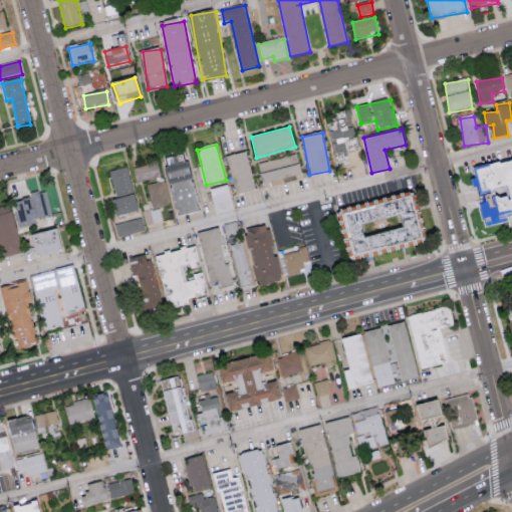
[(255,190),(246,151),(227,156),(236,194),(255,190)]
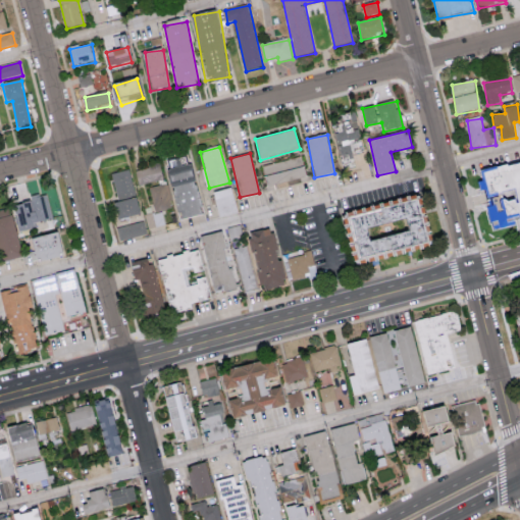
[(519,224),(496,230),(490,214),(488,206),(490,206),(494,205),(492,200),(491,197),(499,196),(499,190),(490,192),(486,192),(480,165),(489,162),(519,155),(519,224)]
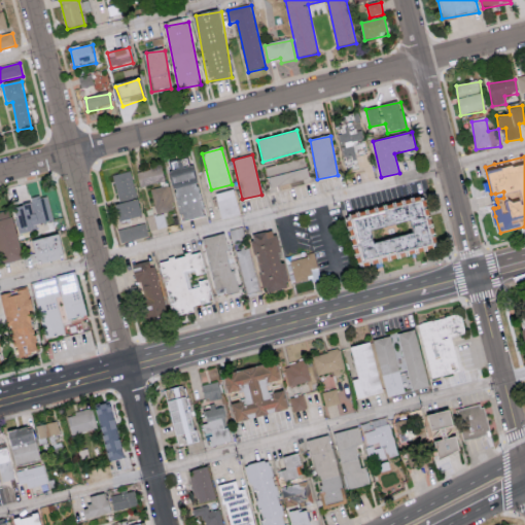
[(310,179),(305,160),(266,168),(271,188),(310,179)]
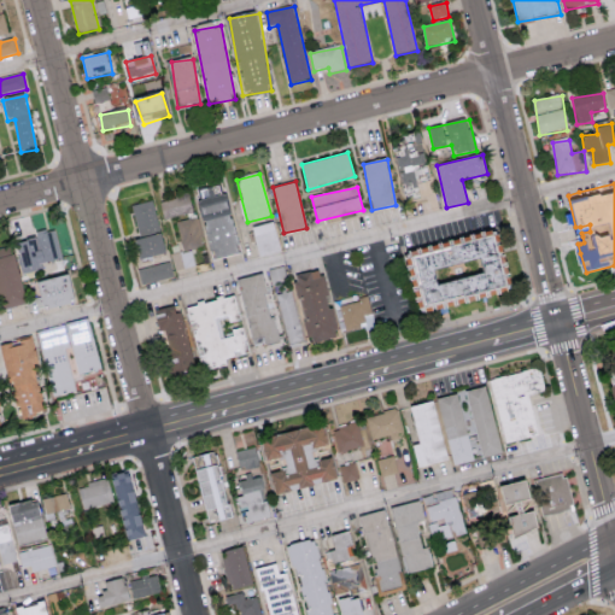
[(241,252),(226,193),(215,197),(214,193),(197,198),(214,261),(241,252)]
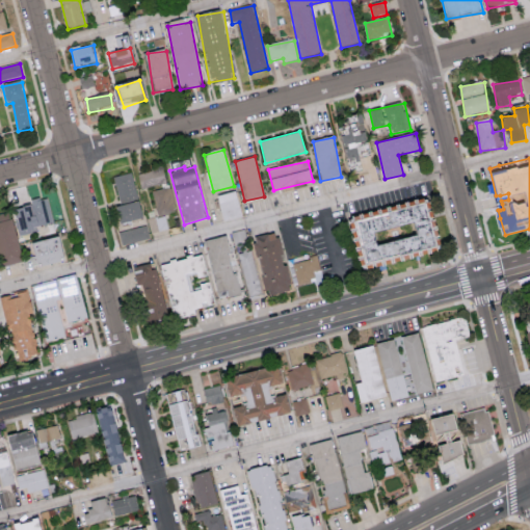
[(166,185),(165,169),(139,173),(141,188),(166,185)]
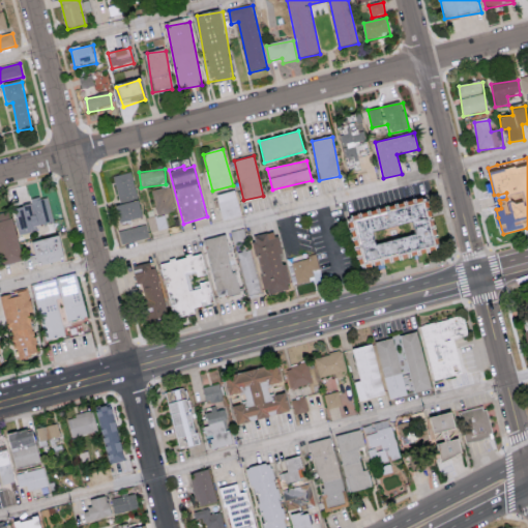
[(138,200),(134,173),(115,176),(119,203),(138,200)]
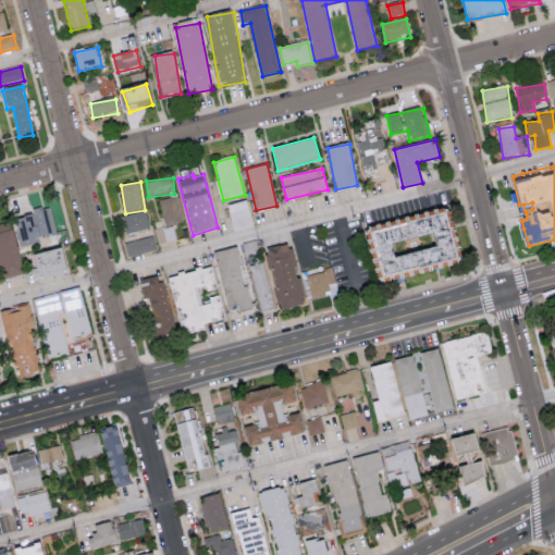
[(164,226),(184,224),(181,197),(161,199),(164,226)]
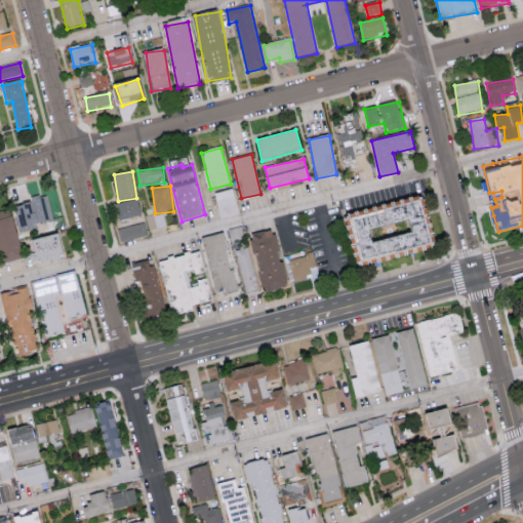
[(369,262),(363,264),(350,212),(368,207),(385,202),(431,189),(433,188),(436,201),(445,242),(431,246),(369,262)]
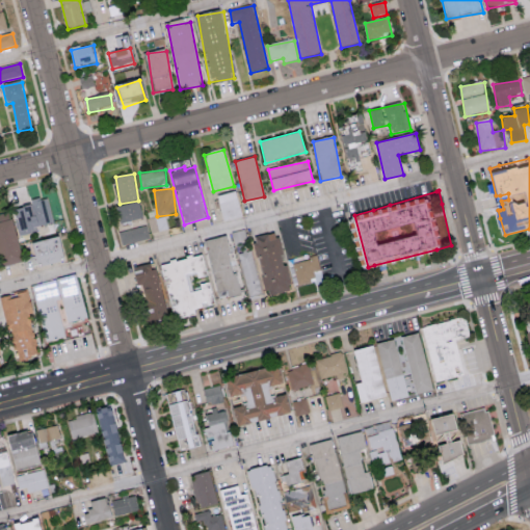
[(241,217),(237,192),(218,195),(222,220),(241,217)]
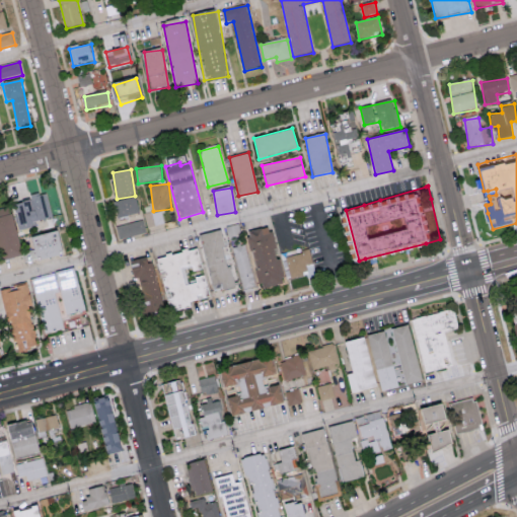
[(30,196),(37,221),(53,218),(47,193),(30,196)]
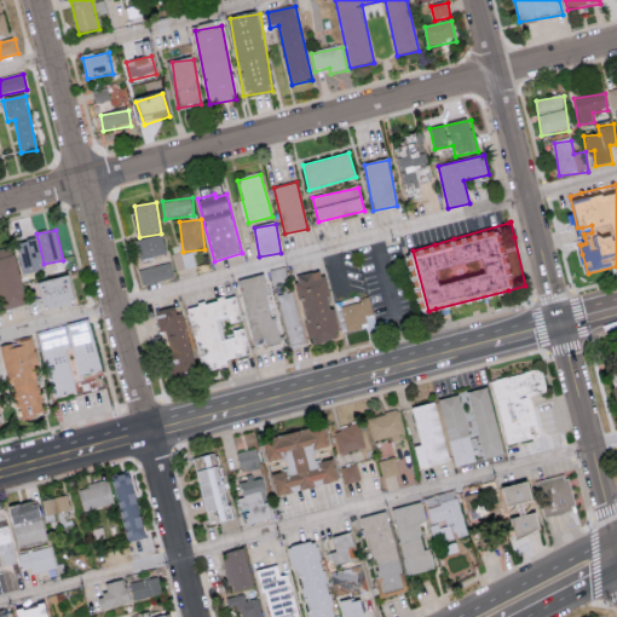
[(139,261),(166,254),(161,234),(134,241),(139,261)]
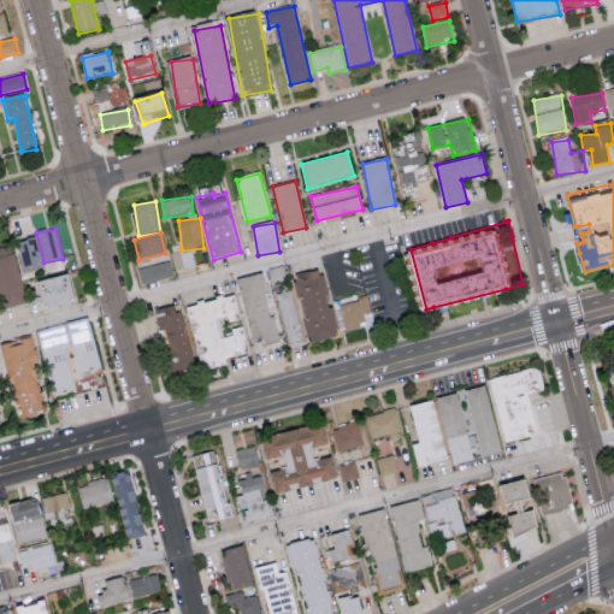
[(13,247),(0,248),(0,302),(1,308),(25,303),(13,247)]
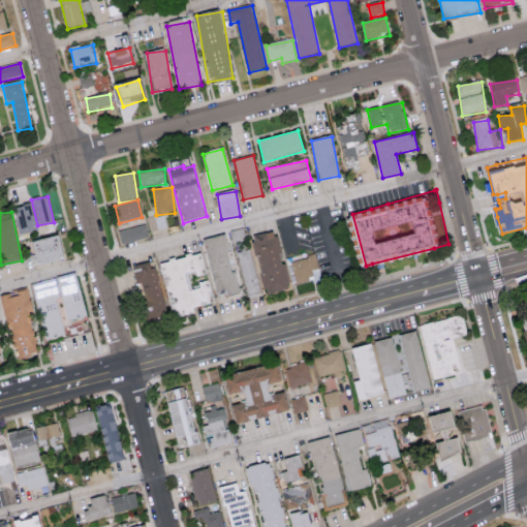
[(309,248),(288,253),(279,222),(301,218),(309,248)]
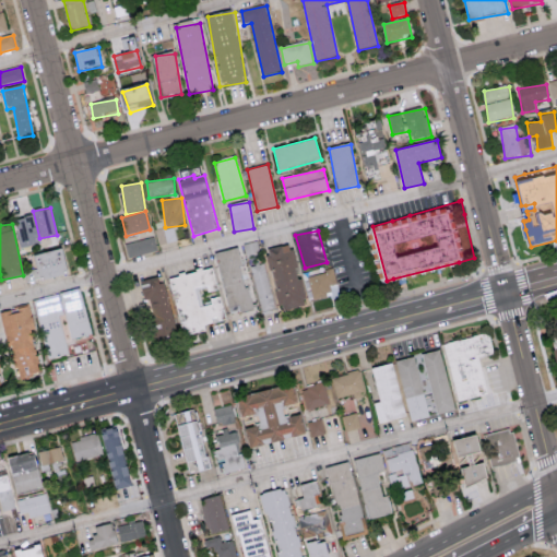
[(129,258),(158,252),(156,238),(127,244),(129,258)]
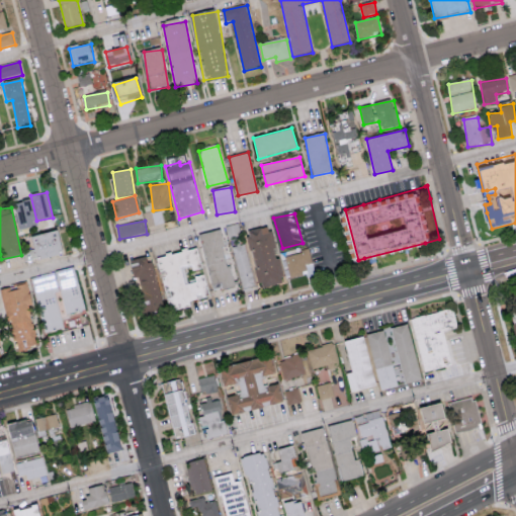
[(282,283),(270,226),(247,231),(259,288),(282,283)]
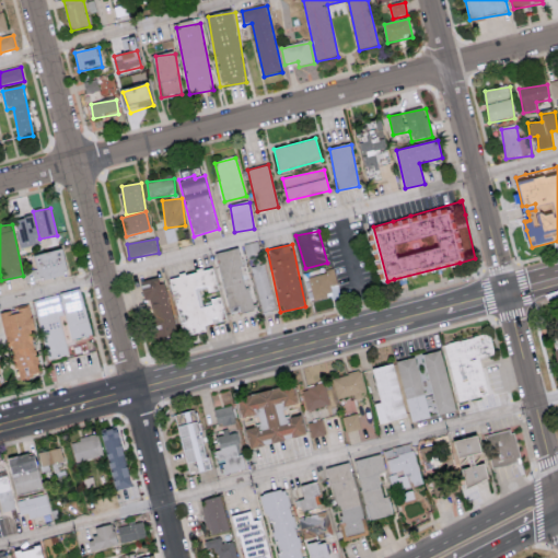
[(253,310),(237,247),(214,253),(230,315),(253,310)]
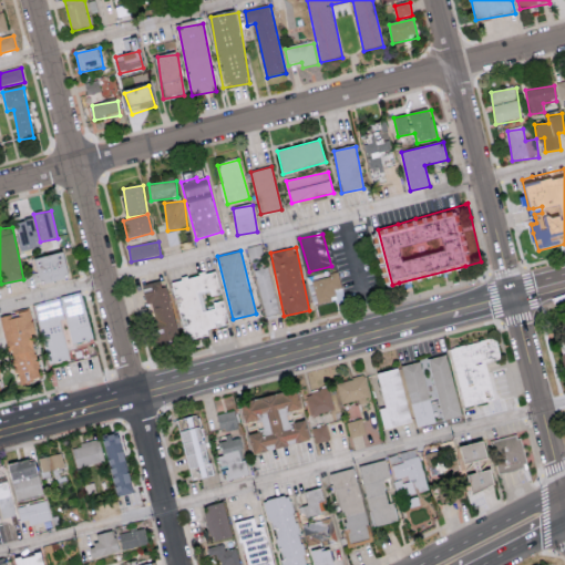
[(38,284),(68,279),(63,253),(33,257),(38,284)]
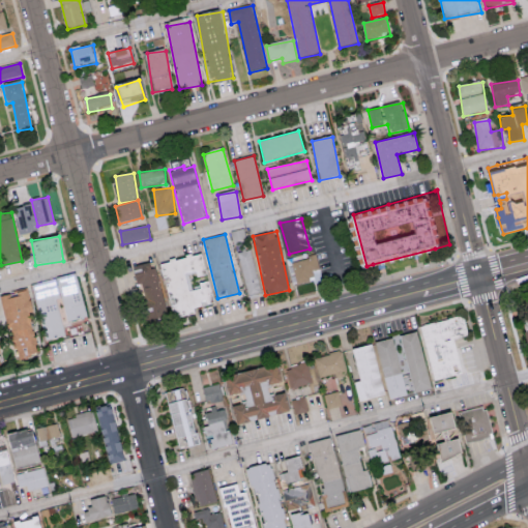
[(237,254),(250,297),(262,293),(251,251),(237,254)]
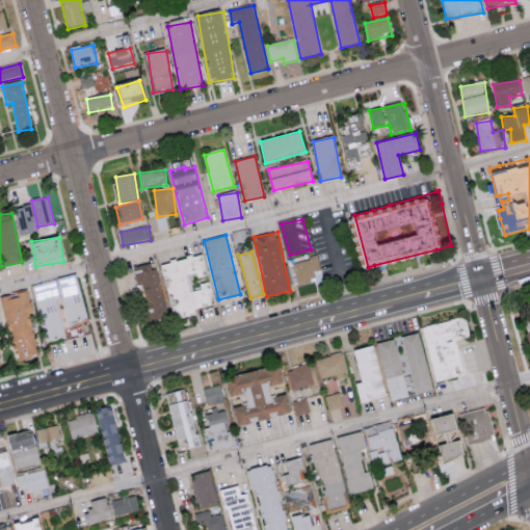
[(175,320),(196,315),(195,310),(215,305),(210,284),(192,288),(189,274),(196,272),(197,277),(208,275),(203,255),(163,263),(168,284),(166,284),(175,320)]
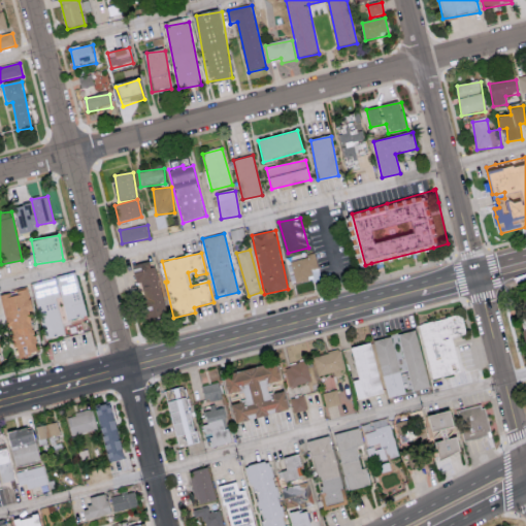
[(308,281),(299,283),(295,267),(294,262),(308,259),(319,256),(322,267),(323,270),(318,271),(320,278),(308,281)]
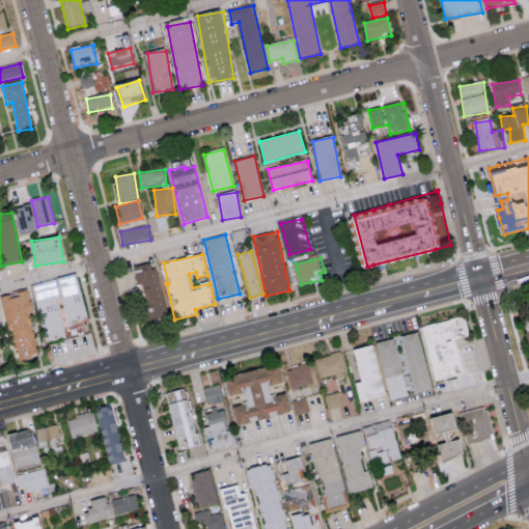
[(157,261),(158,267),(163,267),(163,270),(176,321),(152,326),(144,297),(148,295),(147,286),(143,287),(139,270),(138,268),(157,261)]
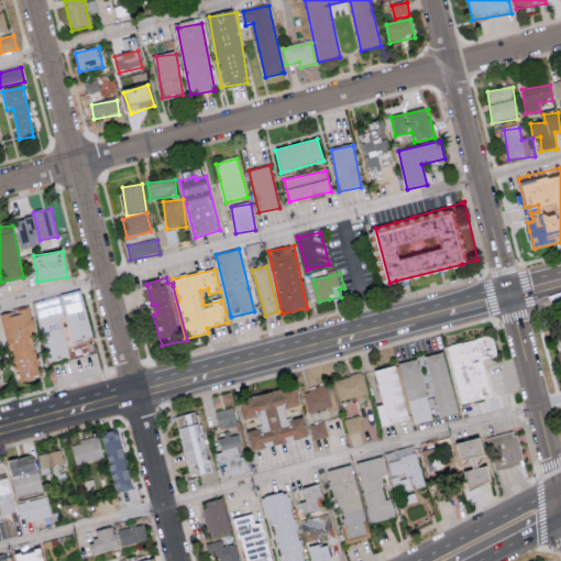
[(70,359),(61,319),(66,318),(73,343),(92,338),(81,290),(34,301),(48,363),(70,359)]
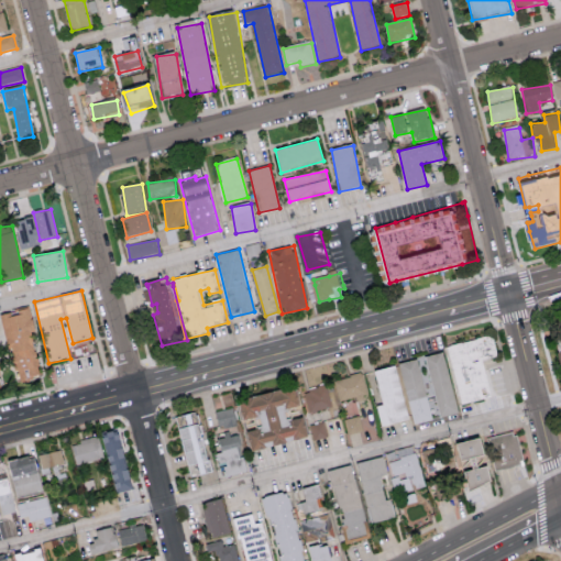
[(1,314),(11,367),(17,366),(19,382),(40,377),(31,331),(33,330),(29,309),(1,314)]
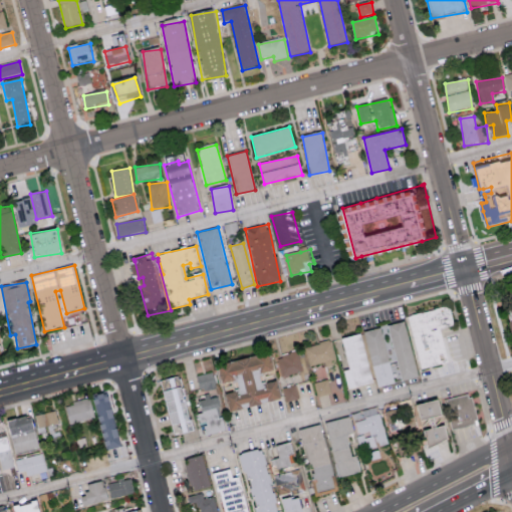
[(409,316),(422,369),(449,363),(441,330),(455,326),(450,306),(409,316)]
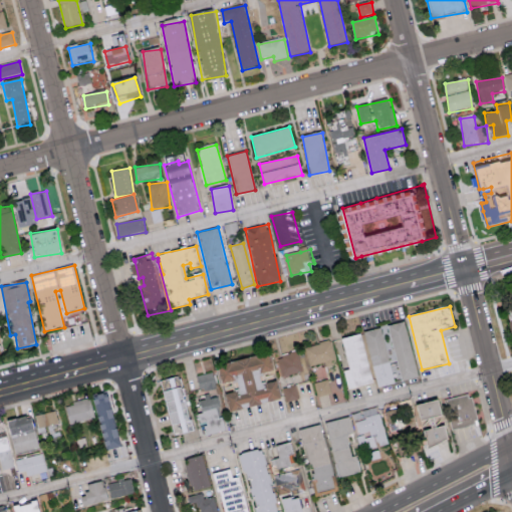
[(402,381),(419,377),(404,321),(388,325),(402,381)]
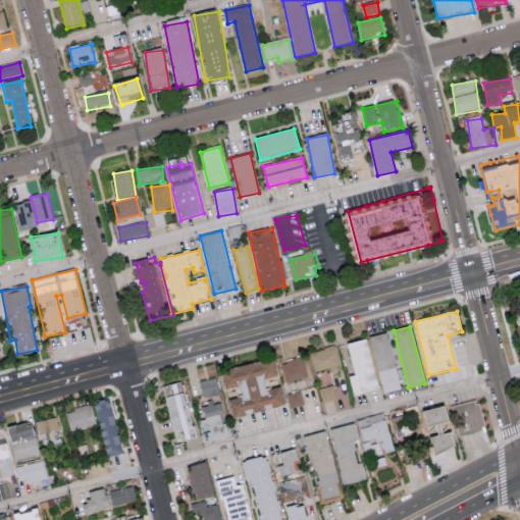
[(382,394),(400,391),(388,332),(371,336),(382,394)]
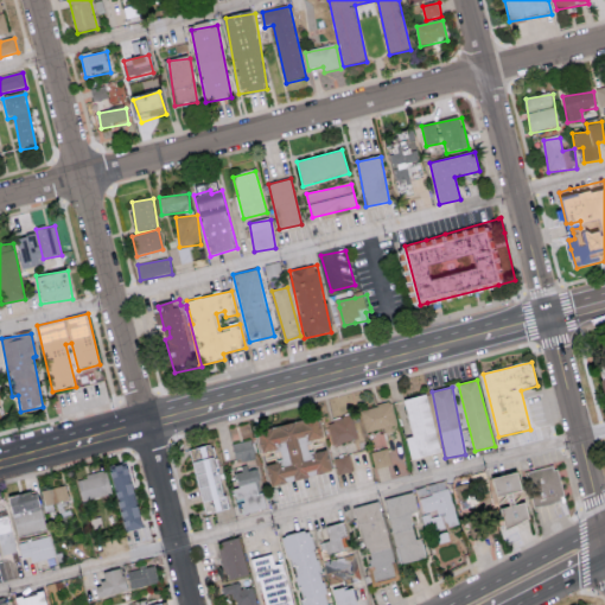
[(441,453),(426,394),(403,400),(413,437),(406,438),(412,462),(441,453)]
